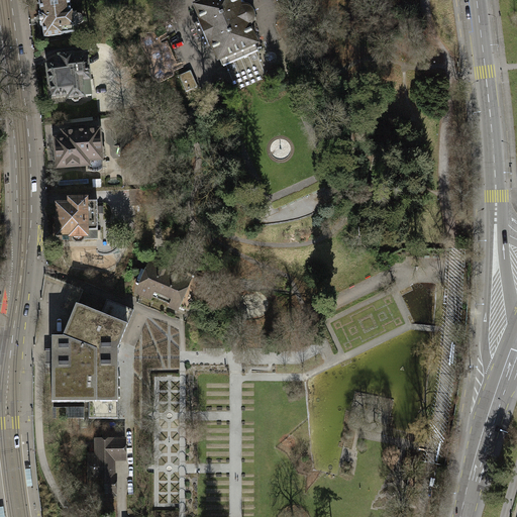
[(71,12),(69,0),(65,0),(39,3),(40,13),(38,13),(40,26),(42,26),(43,37),(63,35),(63,34),(74,32),(73,26),(78,26),(77,23),(81,22),(83,18),(82,15),(79,15),(76,14),(76,11),(71,12)]
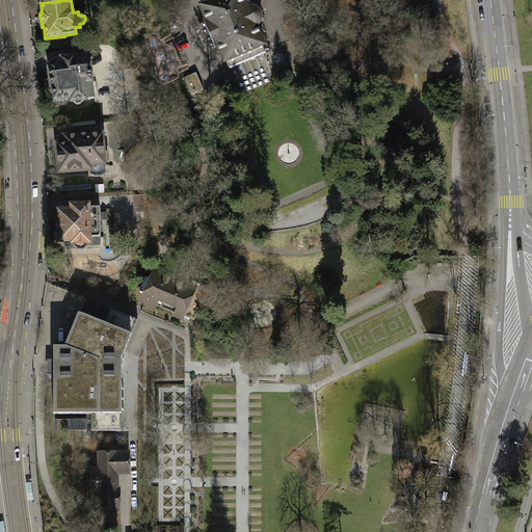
[(241,0),(195,0),(223,61),(261,45),(254,25),(258,20),(257,12),(251,7),(246,8),(241,0)]
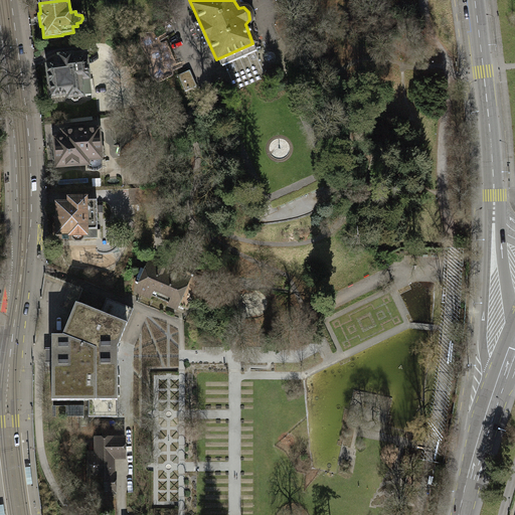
[(58,64),(46,65),(51,98),(66,96),(67,99),(70,98),(73,102),(78,101),(80,97),(82,98),(83,96),(91,96),(89,86),(94,84),(93,78),(89,78),(86,58),(72,61),(72,54),(58,56),(58,64)]
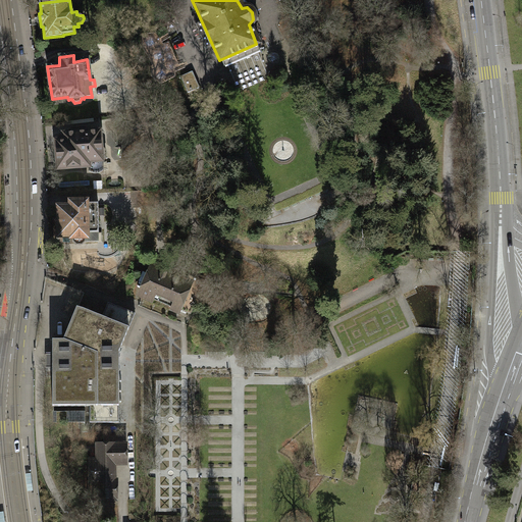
[(186,93),(198,88),(191,71),(178,76),(186,93)]
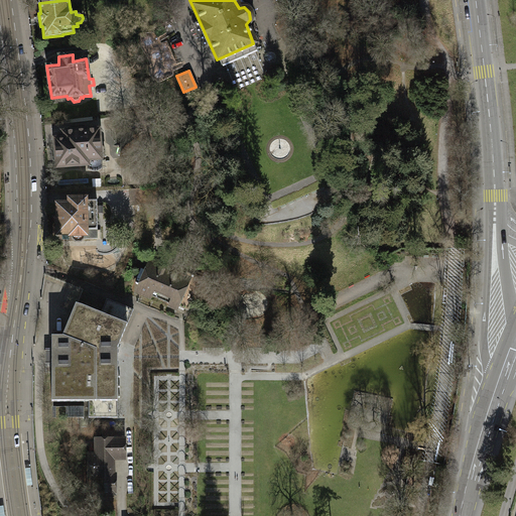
[(88,165),(88,169),(90,170),(92,171),(93,171),(96,171),(98,170),(100,170),(103,168),(102,159),(105,155),(105,148),(101,145),(100,129),(62,132),(62,139),(54,139),(56,168),(88,165)]
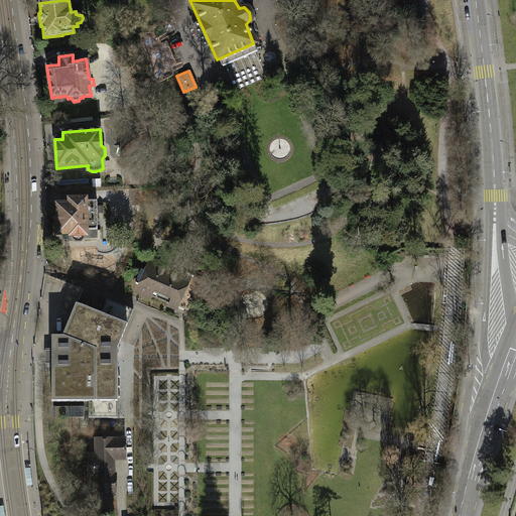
[(68,200),(69,205),(56,206),(56,234),(70,234),(70,239),(74,243),(80,242),(83,239),(96,238),(95,201),(83,202),(83,200),(68,200)]
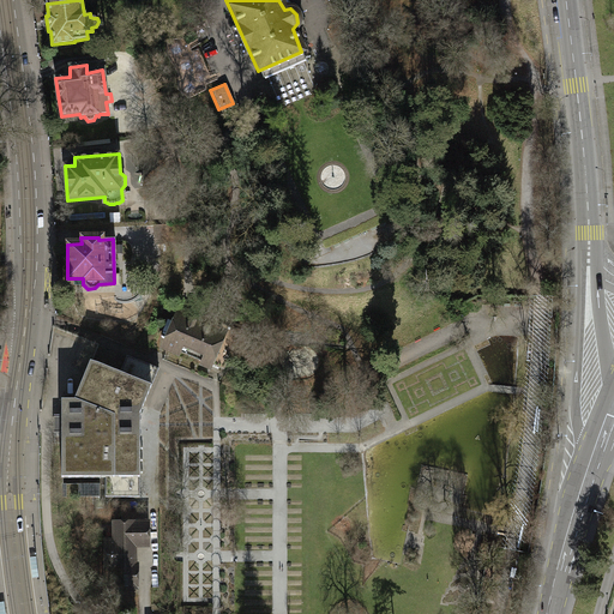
[(178,314),(164,345),(222,371),(239,332),(224,325),(221,333),(178,314)]
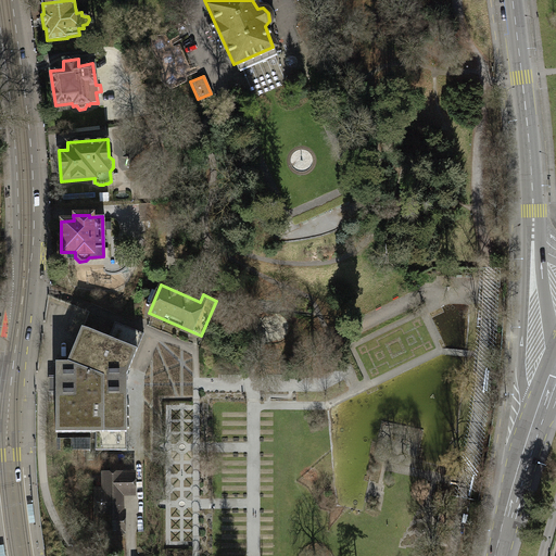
[(66,362),(54,362),(54,431),(93,431),(93,449),(124,449),(124,375),(140,333),(113,323),(106,338),(80,327),(66,362)]
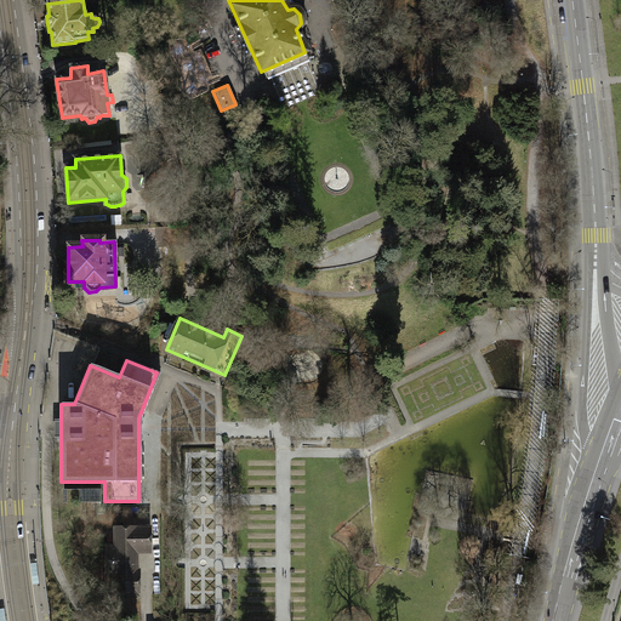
[(114,548),(106,548),(107,574),(114,574),(115,594),(136,593),(136,564),(134,564),(132,551),(147,550),(147,529),(117,530),(114,530),(114,548)]
